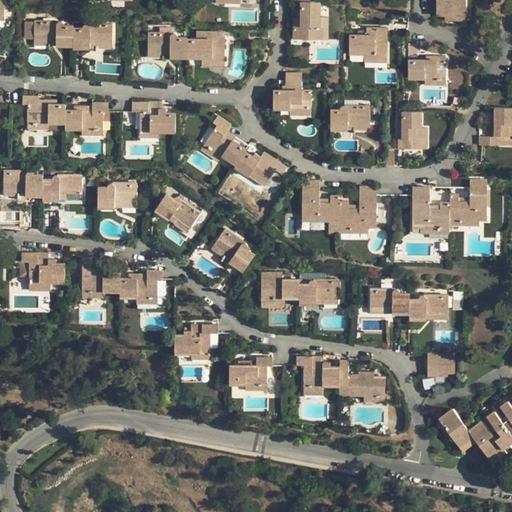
[(294,0),(294,1),(302,1),(303,18),(295,18),(295,39),(326,39),(326,26),(321,27),(321,16),(321,1),(312,1),(311,0),(294,0)]
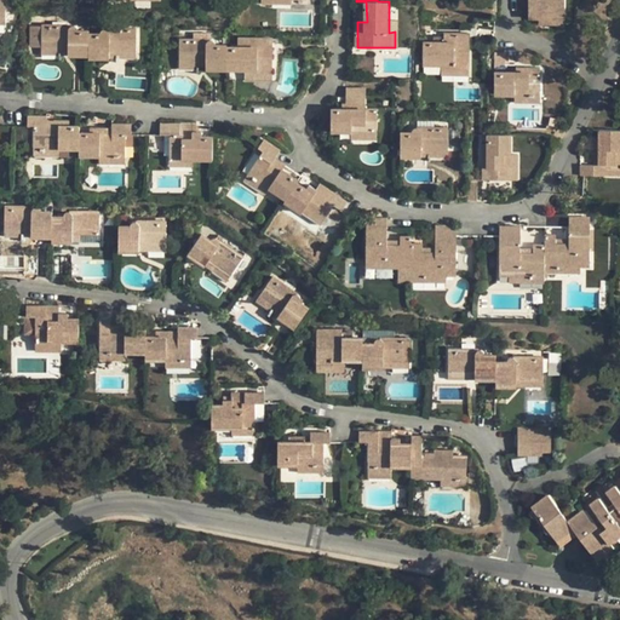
[(529,0),(530,18),(540,18),(540,16),(551,16),(551,18),(566,18),(566,0),(529,0)]
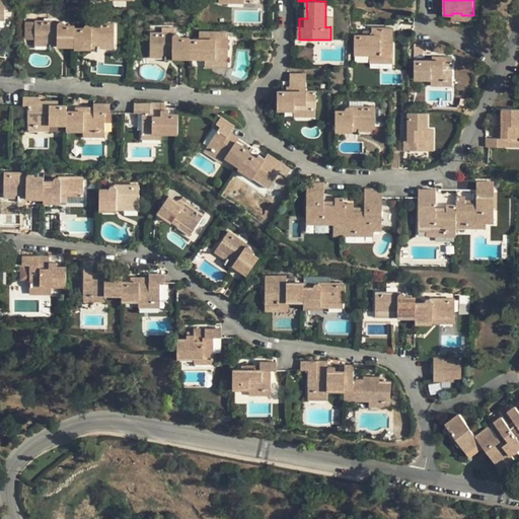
[(399,15),(398,24),(416,24),(415,15),(399,15)]
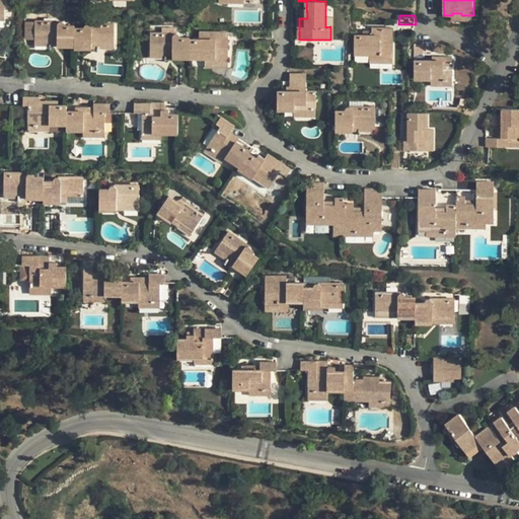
[(335,17),(325,16),(325,27),(330,26),(330,40),(335,40),(335,17)]
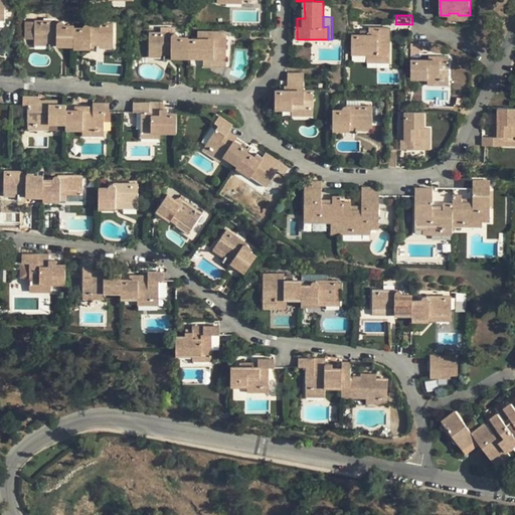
[(58,40),(58,45),(74,46),(74,28),(74,25),(66,25),(65,23),(64,22),(63,21),(62,21),(35,21),(35,40),(58,40)]
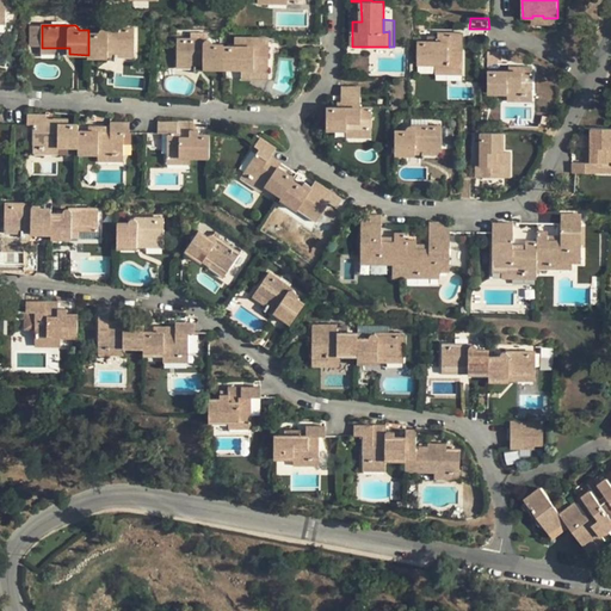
[(100,34),(88,34),(88,55),(88,57),(110,57),(110,51),(136,51),(136,29),(106,29),(103,30),(102,31),(100,32),(100,34)]
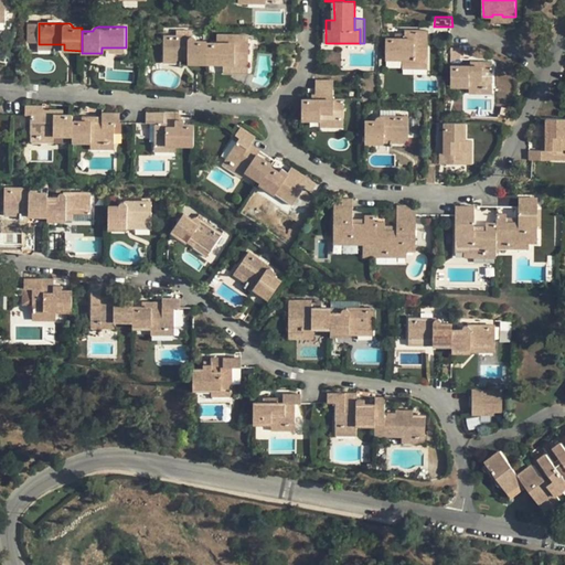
[(297,30),(279,30),(279,40),(297,41),(297,30)]
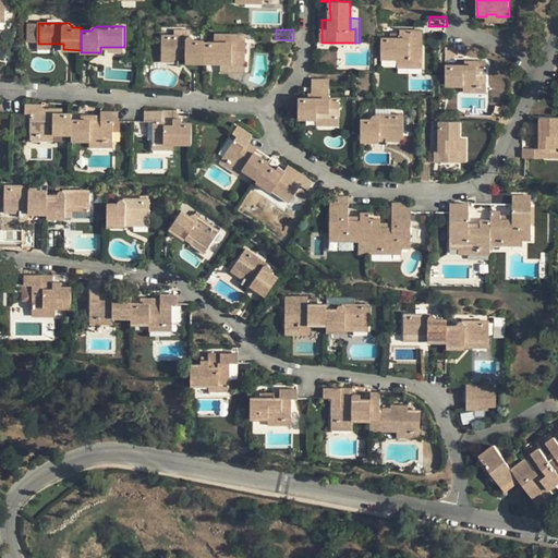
[(401,37),(383,38),(381,58),(398,59),(424,59),(424,31),(401,29),(401,37)]
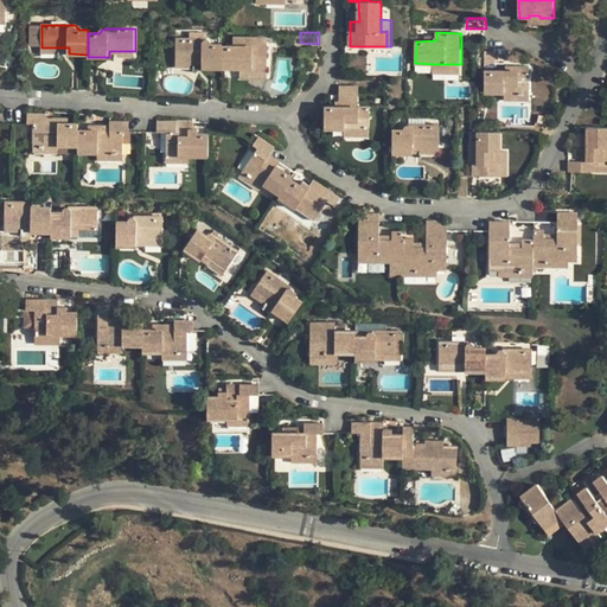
[(235,45),(223,46),(223,68),(242,68),(242,78),(268,78),(268,38),(235,37),(235,45)]
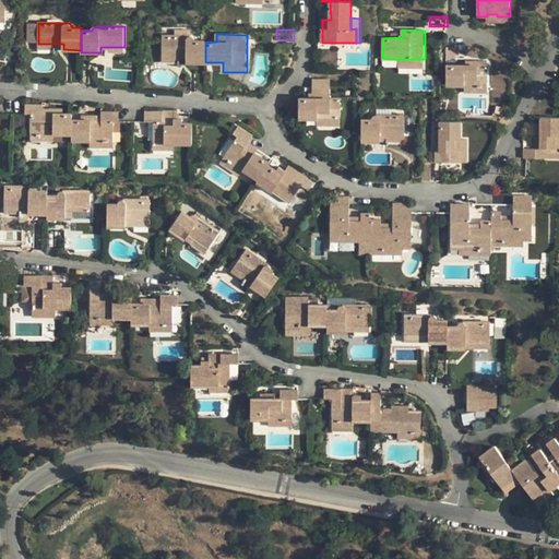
[(187,57),(187,62),(205,62),(205,43),(205,40),(194,40),(194,38),(193,37),(191,36),(190,36),(163,36),(163,56),(187,57)]
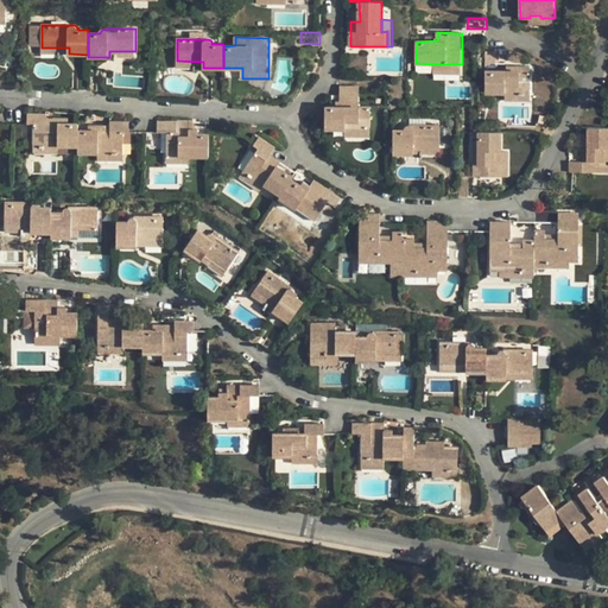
[(496,52),(486,51),(486,93),(506,93),(531,93),(531,65),(507,65),(507,70),(496,70),(496,52)]
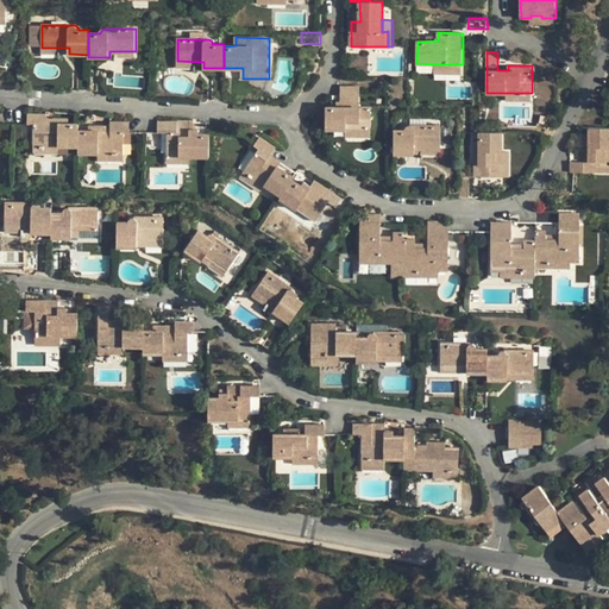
[(463,64),(434,64),(434,74),(463,74),(463,64)]
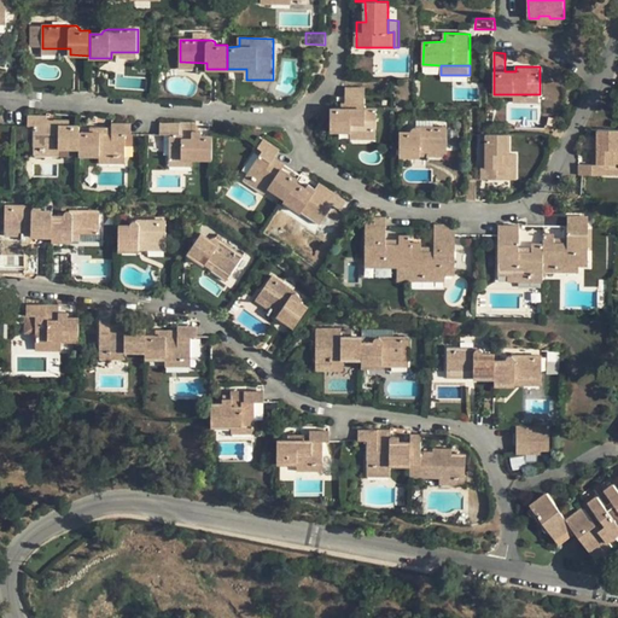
[(100,71),(89,71),(89,92),(99,92),(100,71)]
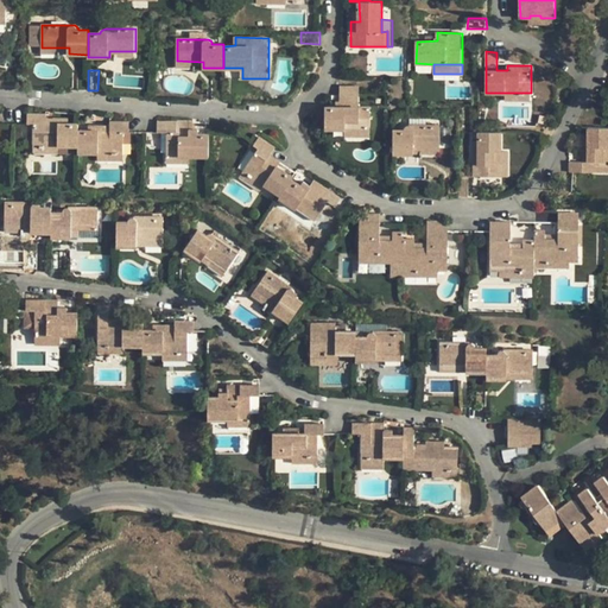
[(213,97),(223,99),(223,80),(213,80),(213,97)]
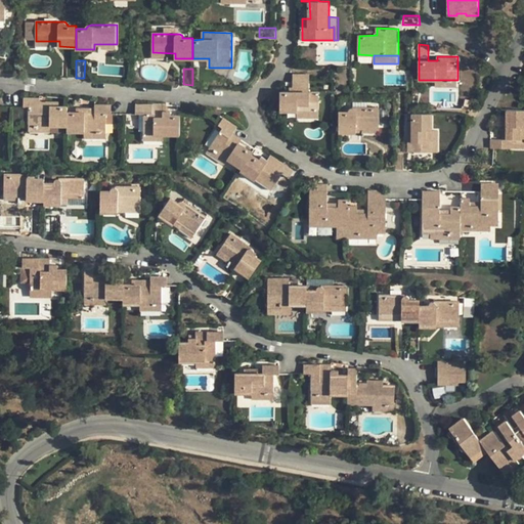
[(298,111),(319,111),(319,92),(310,92),(310,79),(310,74),(294,74),(293,79),(293,83),(300,83),(299,87),(293,87),(290,87),(290,92),(280,92),(279,111),(298,111)]
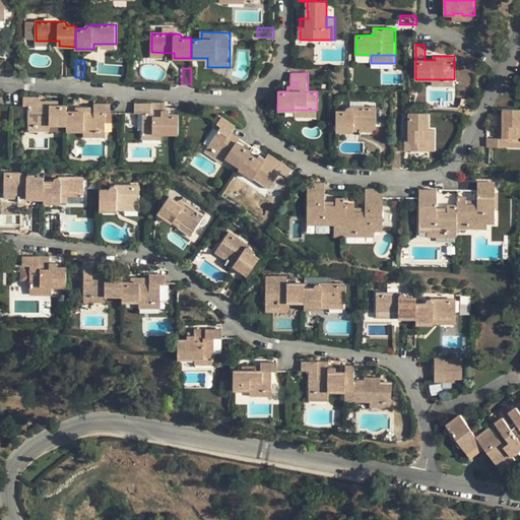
[(24,96),(24,106),(29,106),(29,125),(52,125),(68,125),(68,106),(60,106),(60,101),(41,101),(42,98),(24,96)]
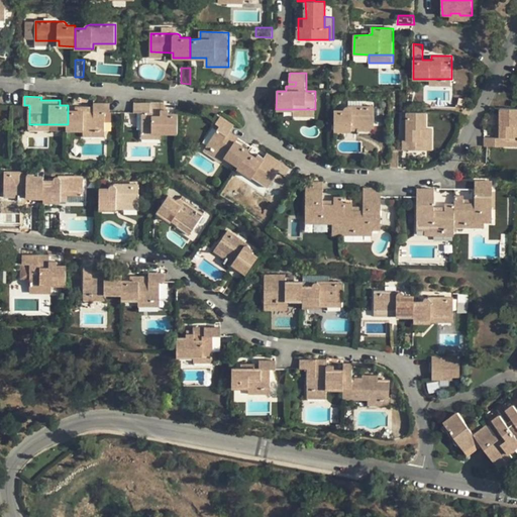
[(77,111),(68,111),(68,129),(84,130),(107,130),(106,120),(110,120),(110,112),(112,112),(112,103),(95,103),(95,106),(76,106),(77,111)]
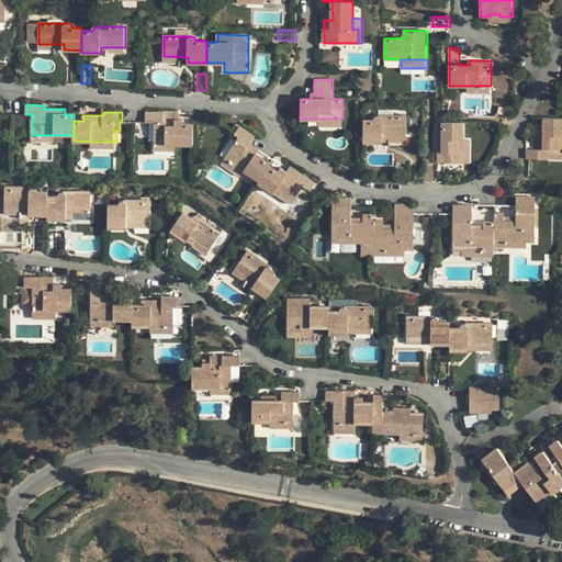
[(147,112),(147,122),(155,122),(156,144),(177,145),(194,145),(195,124),(184,124),(184,119),(177,119),(177,113),(147,112)]
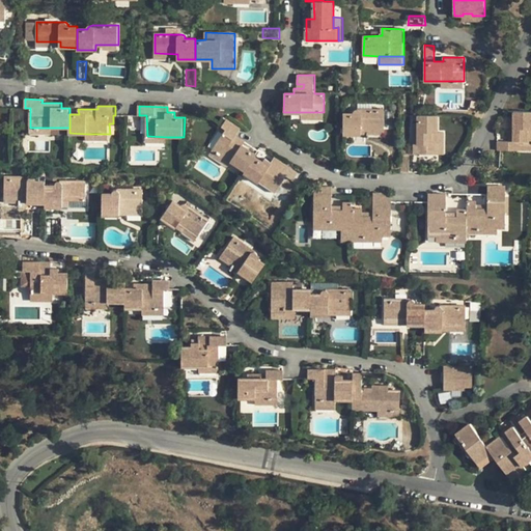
[(354,111),(344,112),(343,132),(362,132),(362,127),(385,127),(385,108),(358,108),(356,108),(354,109),(354,110),(354,111)]
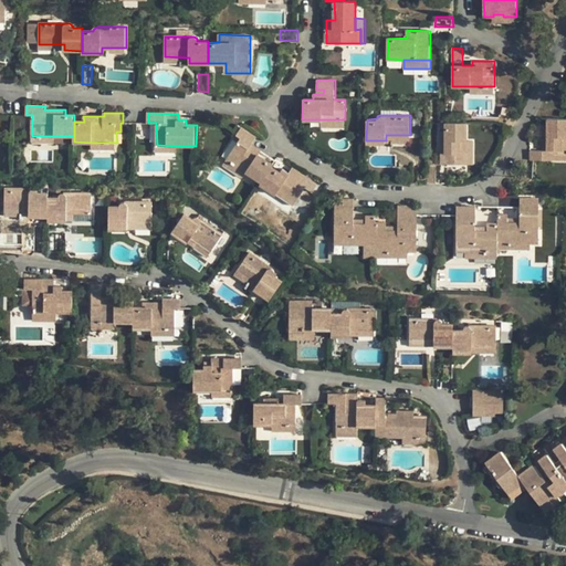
[(543,149),(530,150),(530,160),(538,160),(565,159),(565,117),(547,118),(547,127),(543,127),(543,140),(547,140),(547,150),(543,149)]
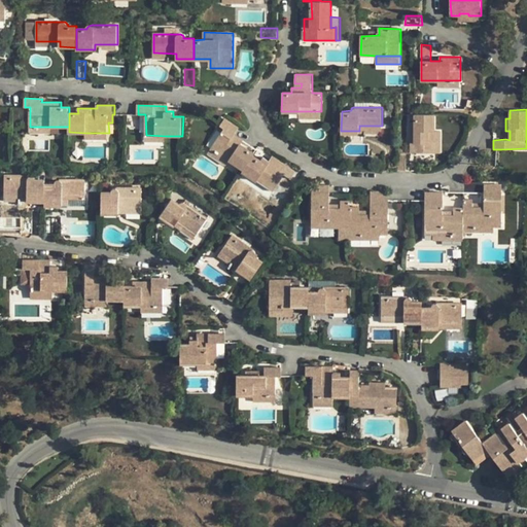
[(416,114),(416,123),(415,152),(433,152),(434,131),(434,114),(416,114)]
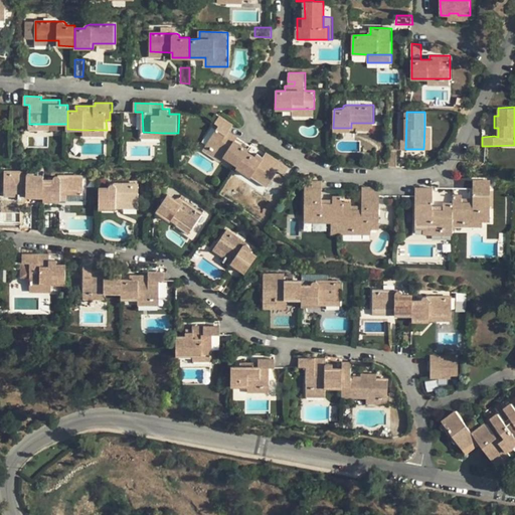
[(221,117),(216,124),(219,126),(207,144),(224,156),(238,166),(248,152),(249,150),(235,141),(227,135),(229,132),(233,126),(221,117)]
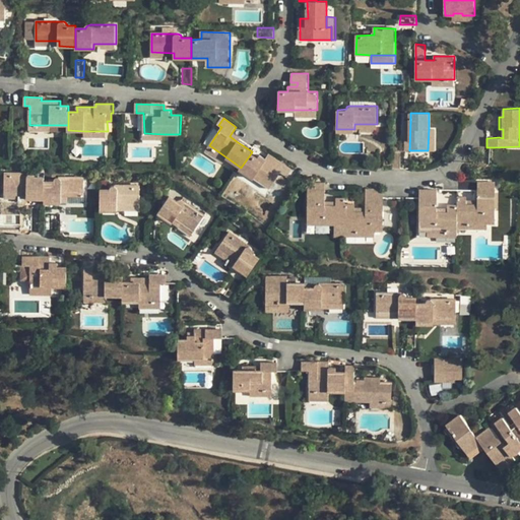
[(240,139),(232,133),(230,136),(238,142),(240,139)]
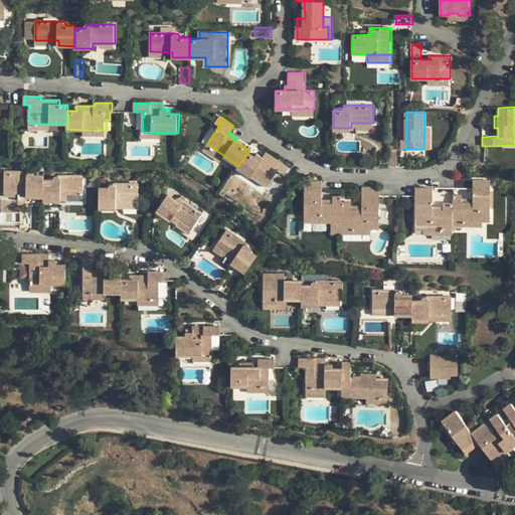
[(224,156),(207,144),(203,150),(220,161),(224,156)]
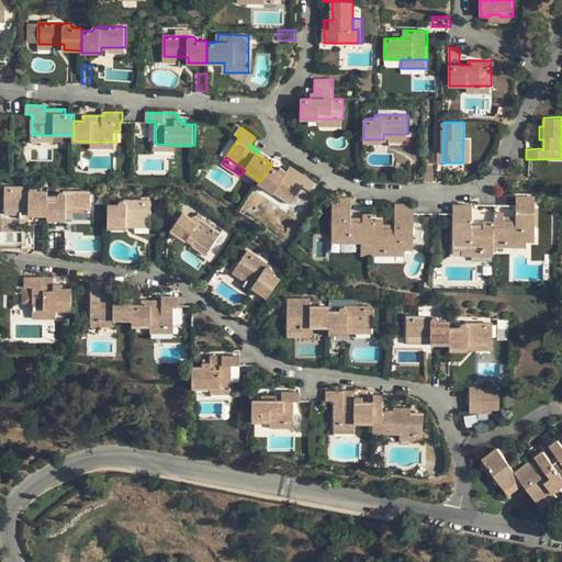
[(434,165),(424,165),(424,181),(434,181),(434,165)]
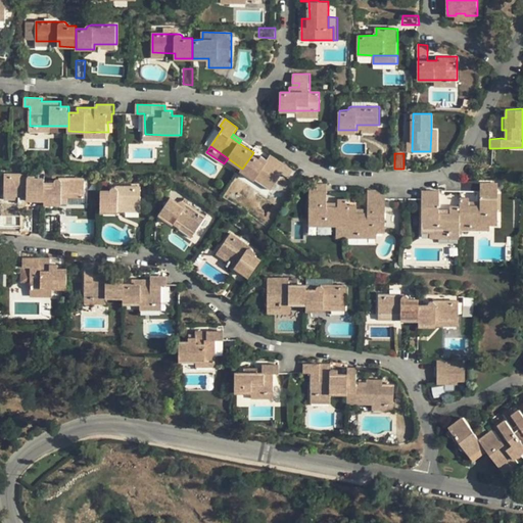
[(259,159),(252,154),(242,169),(240,171),(255,180),(271,190),(283,173),(289,178),(294,171),(272,155),(269,160),(262,155),(259,159)]
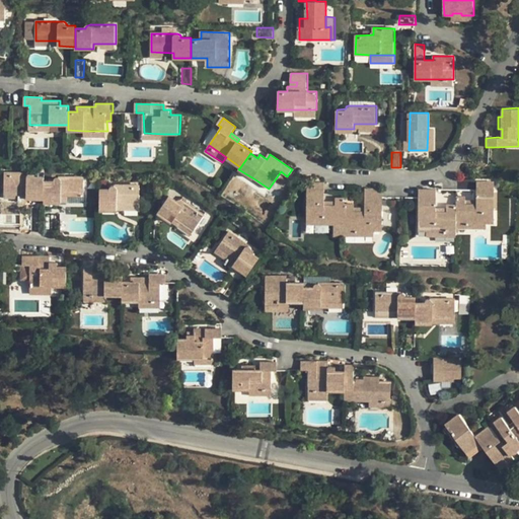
[(27,193),(27,198),(45,199),(45,181),(45,177),(35,177),(35,175),(34,174),(32,173),(6,173),(6,192),(27,193)]
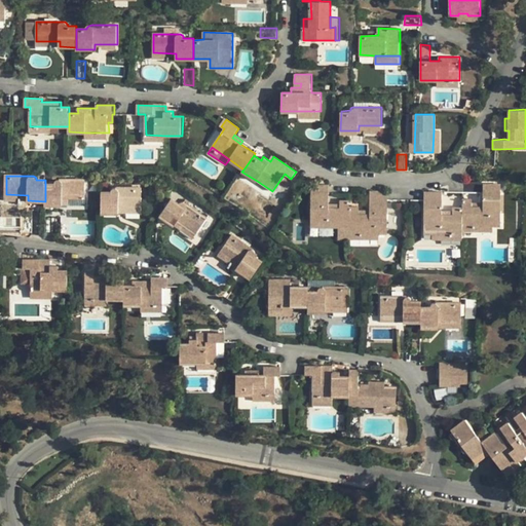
[(55,184),(45,184),(45,201),(45,204),(64,204),(64,199),(86,199),(86,181),(61,181),(59,181),(57,181),(55,183),(55,184)]
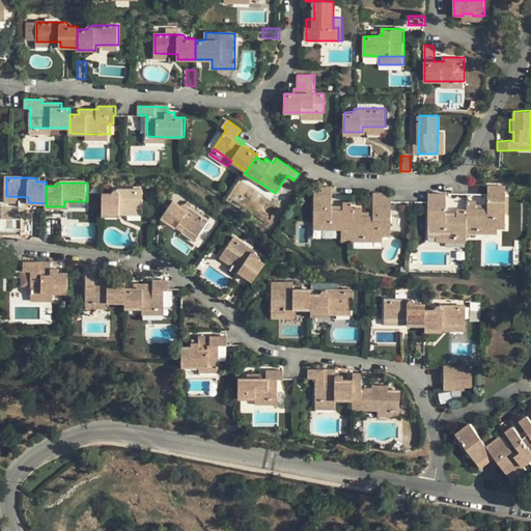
[(275,193),(259,183),(256,188),(272,198),(275,193)]
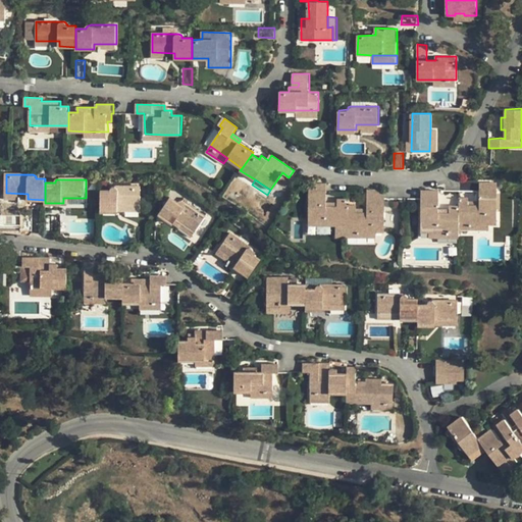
[(310,183),(310,185),(309,225),(318,225),(318,230),(348,231),(348,205),(348,199),(337,198),(337,202),(337,205),(327,205),(327,202),(327,192),(327,184),(310,183)]
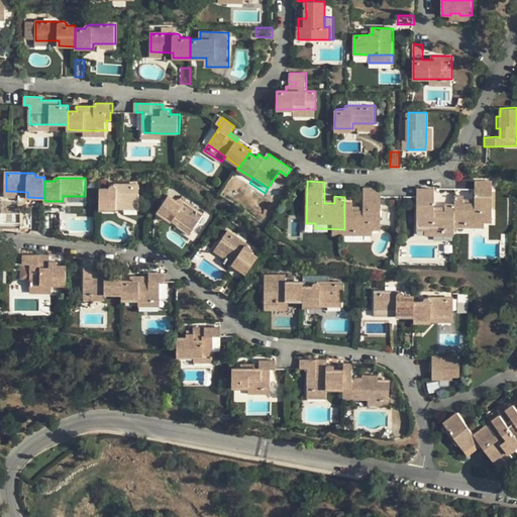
[(464,196),(455,196),(455,204),(455,227),(484,227),(484,222),(493,223),(493,190),(493,181),(476,181),(476,189),(475,199),(475,203),(464,203),(464,199),(464,196)]
